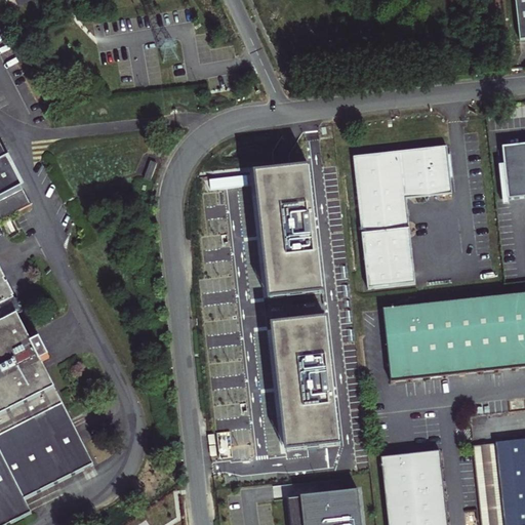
[(524,0),(515,0),(519,41),(524,40),(524,0)]
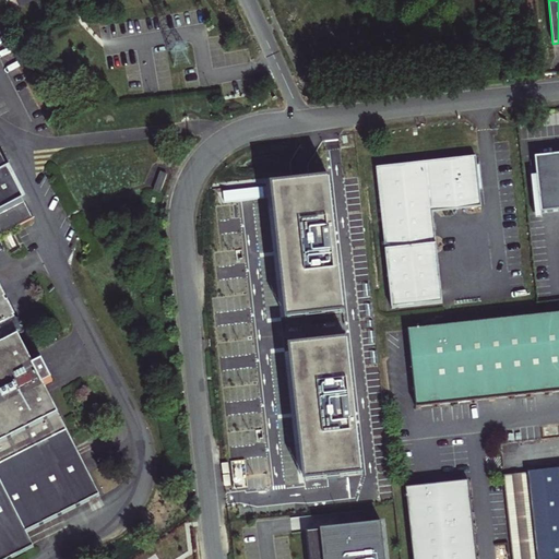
[(558,152),(535,155),(540,210),(558,207),(558,152)]
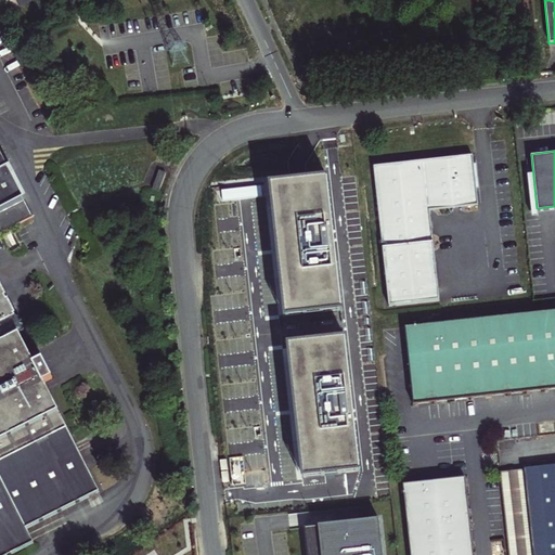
[(0,462),(66,429),(43,384),(52,379),(42,361),(34,365),(10,318),(14,315),(7,300),(2,302),(0,298),(4,296),(0,286),(0,234),(33,216),(0,152),(0,554),(11,554),(34,543),(27,530),(0,476),(0,462)]
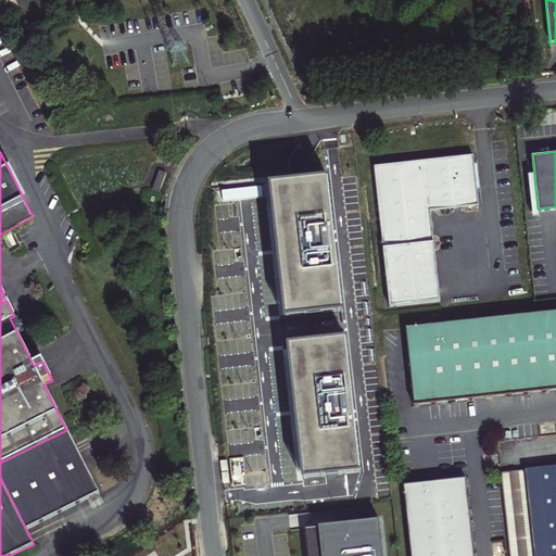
[(474,154),(375,165),(389,305),(440,300),(430,209),(479,204),(477,188),(475,163),(474,154)]
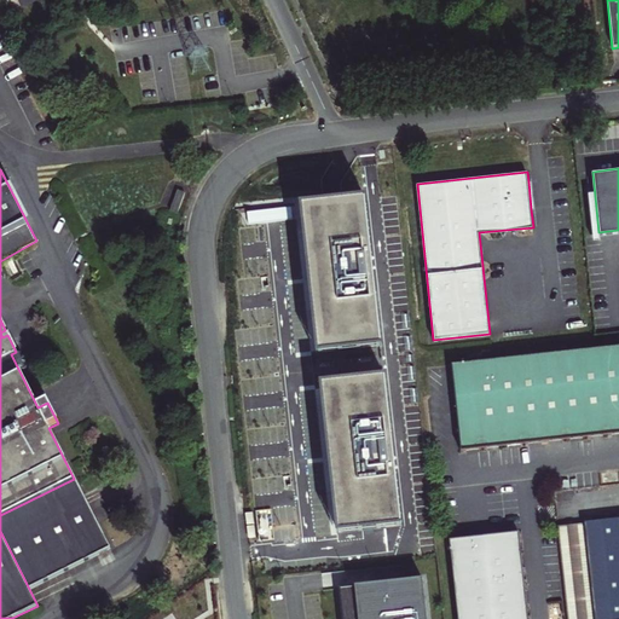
[(178,191),(171,212),(178,214),(185,194),(178,191)]
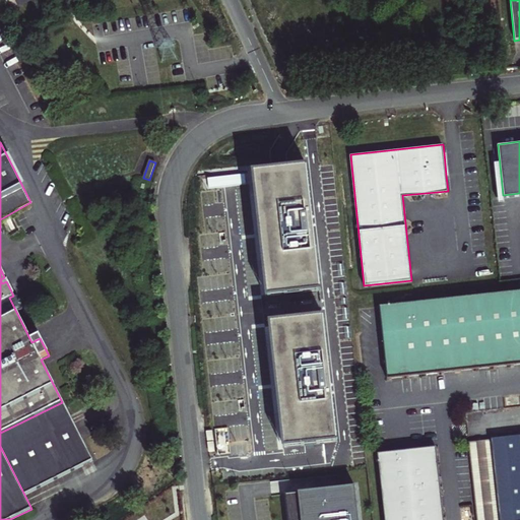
[(265,298),(321,291),(309,166),(252,172),(265,298)]
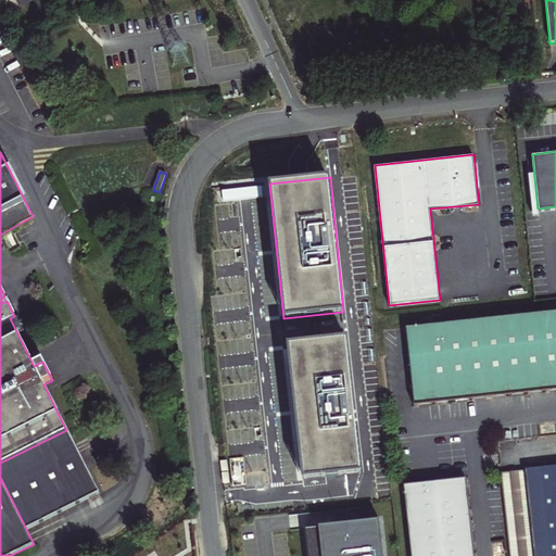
[(555,311),(405,328),(414,404),(555,388),(555,311)]
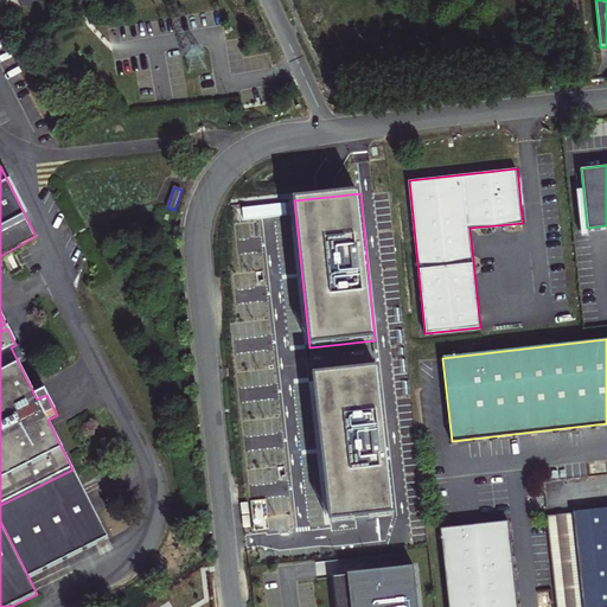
[(331,524),(396,517),(379,369),(314,377),(331,524)]
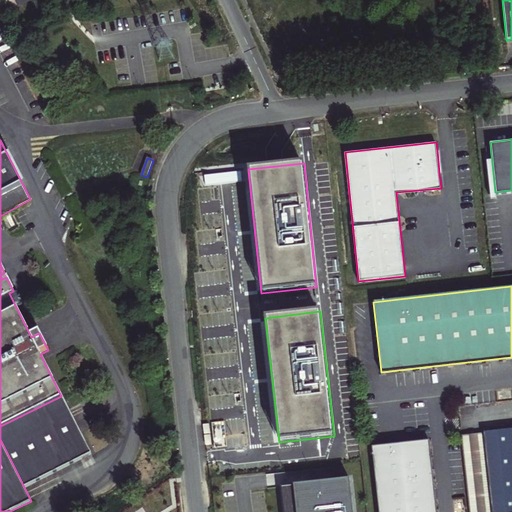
[(61,396),(0,426),(0,439),(25,489),(91,455),(61,396)]
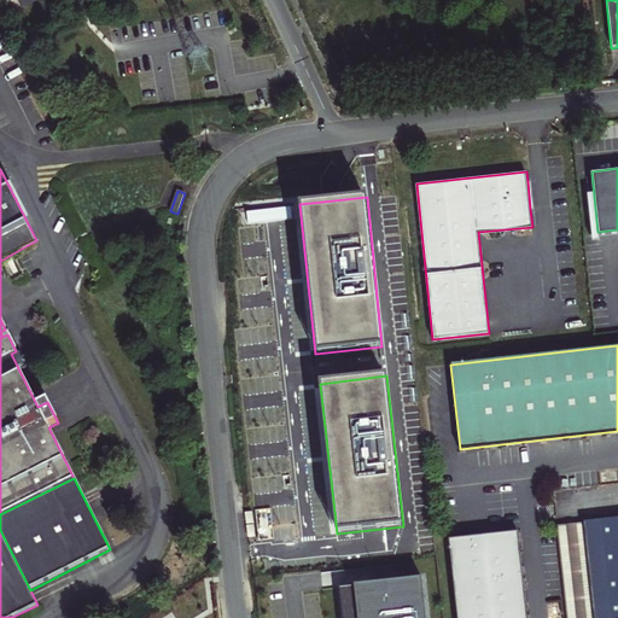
[(617,617),(617,520),(586,525),(595,617),(617,617)]
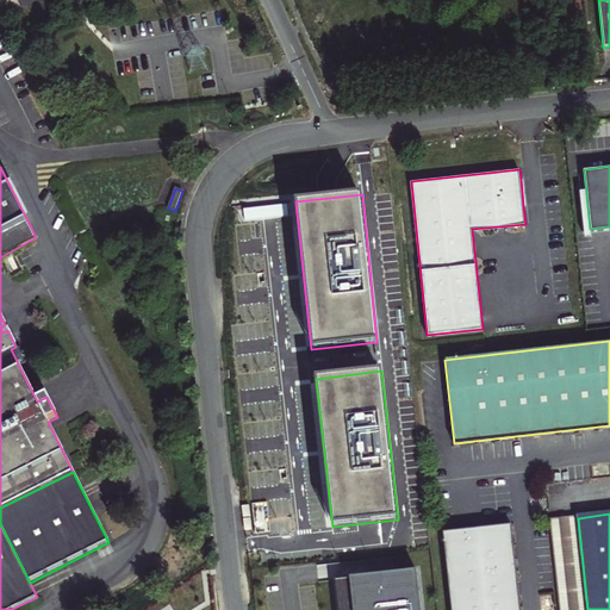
[(562,609),(587,609),(578,518),(553,521),(562,609)]
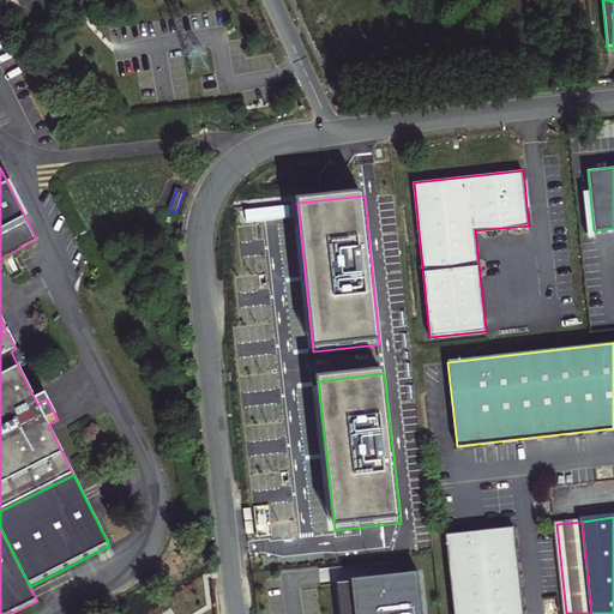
[(522,613),(513,528),(445,536),(452,613),(522,613)]
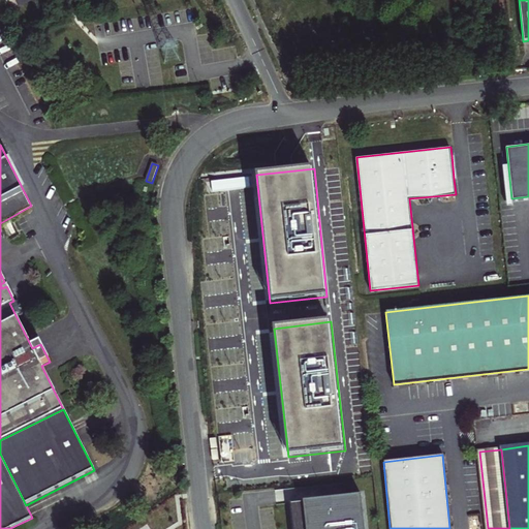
[(364,528),(361,496),(289,503),(292,528),(364,528)]
